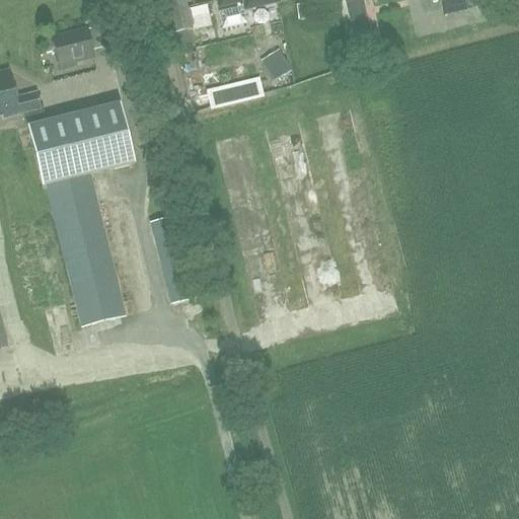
[(171,35),(193,30),(186,0),(168,0),(163,1),(171,35)]
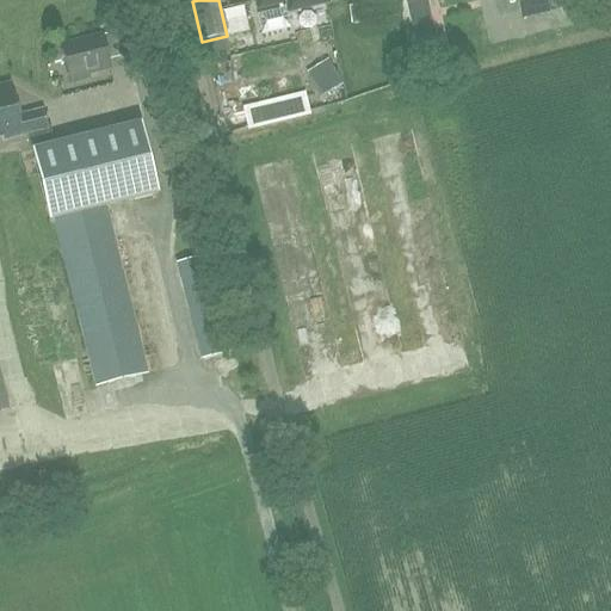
[(287,10),(290,8),(325,1),(323,0),(258,0),(259,6),(277,2),(278,11),(257,16),(260,36),(290,29),(287,10)]
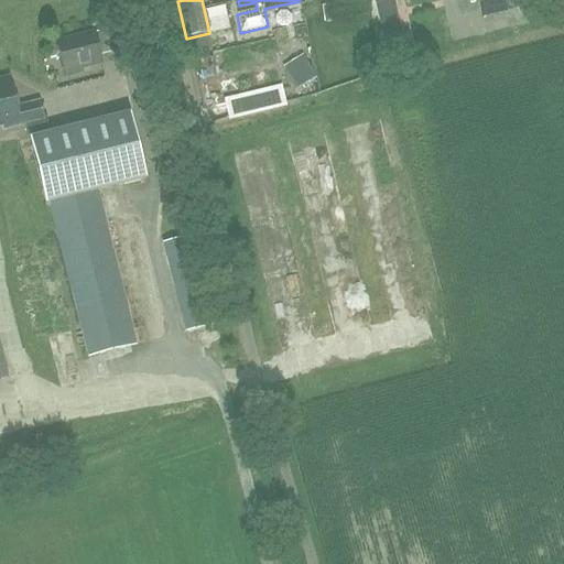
[(503,0),(477,0),(481,18),(507,11),(503,0)]
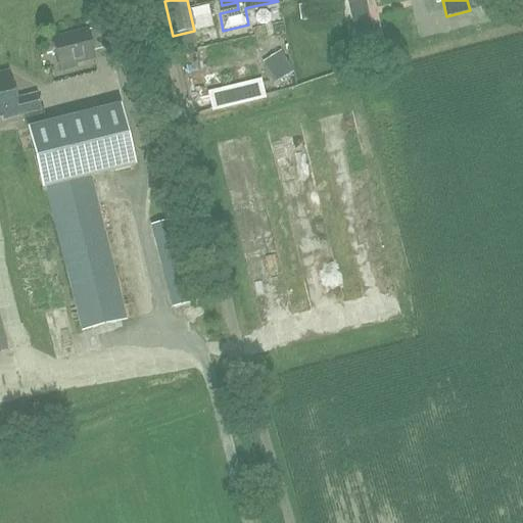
[(474,0),(476,9),(497,6),(496,0),(474,0)]
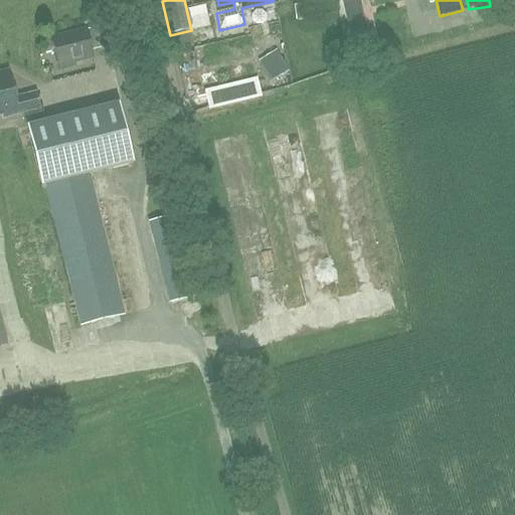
[(342,8),(345,18),(358,15),(355,4),(342,8)]
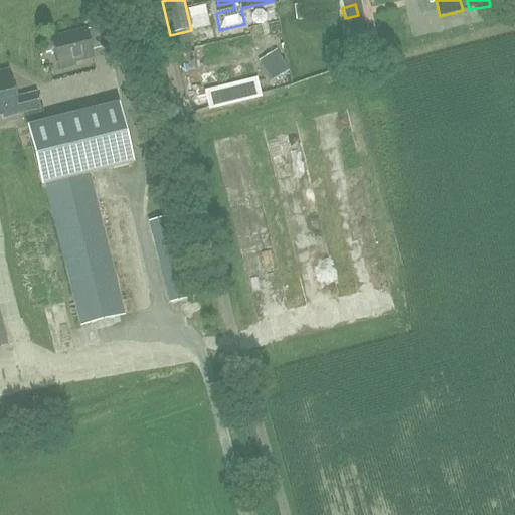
[(190,8),(193,29),(212,26),(208,5),(190,8)]
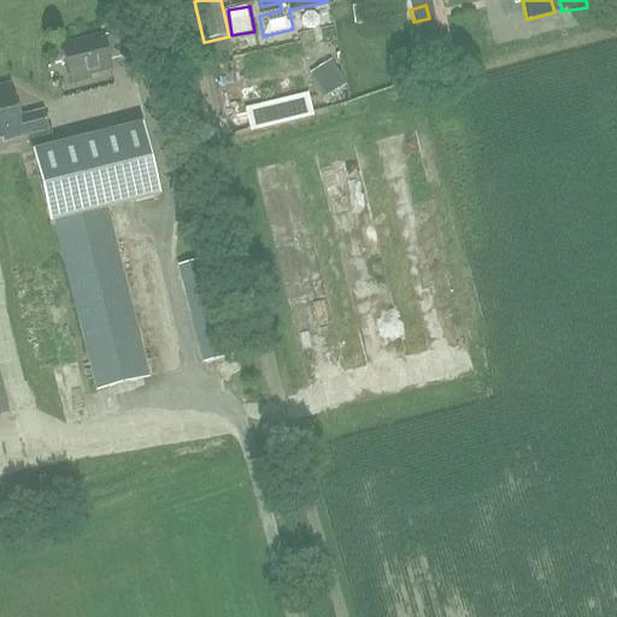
[(392,18),(375,19),(375,34),(393,33),(392,18)]
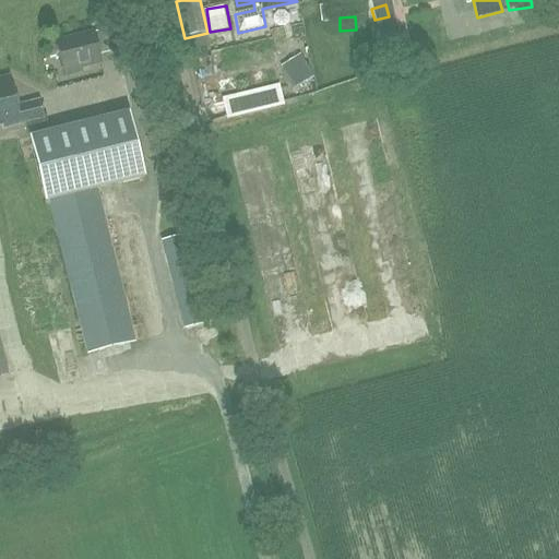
[(337,20),(318,23),(320,35),(340,32),(337,20)]
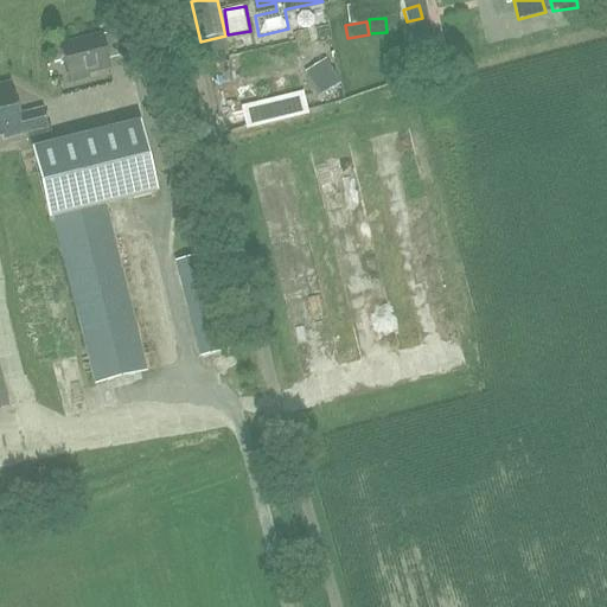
[(87,75),(108,69),(100,37),(61,48),(69,82),(87,77),(87,75)]
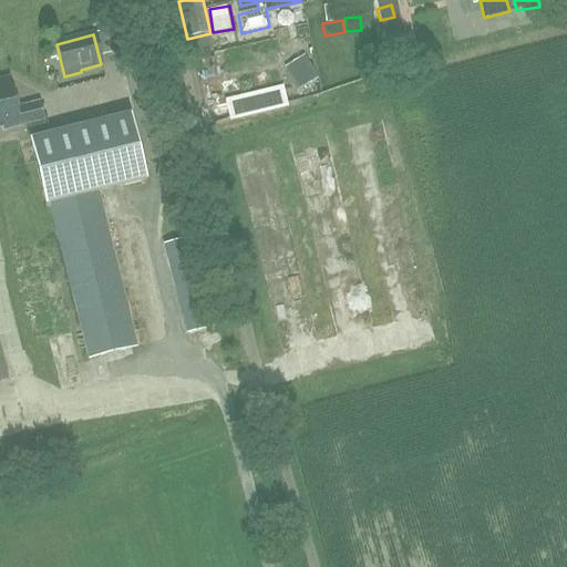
[(289,68),(300,85),(317,74),(306,58),(289,68)]
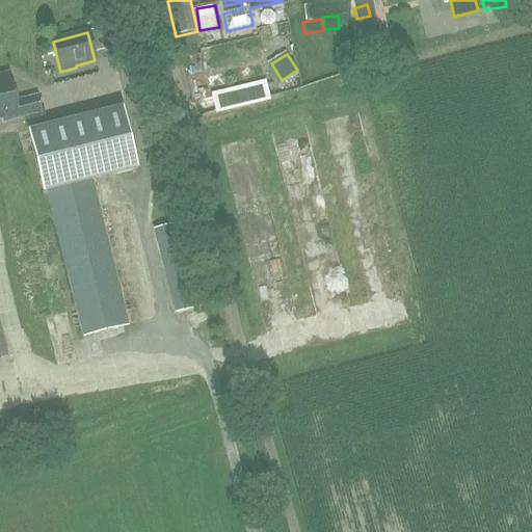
[(4,121),(41,111),(37,97),(16,103),(8,75),(0,76),(0,114),(3,114),(4,121)]
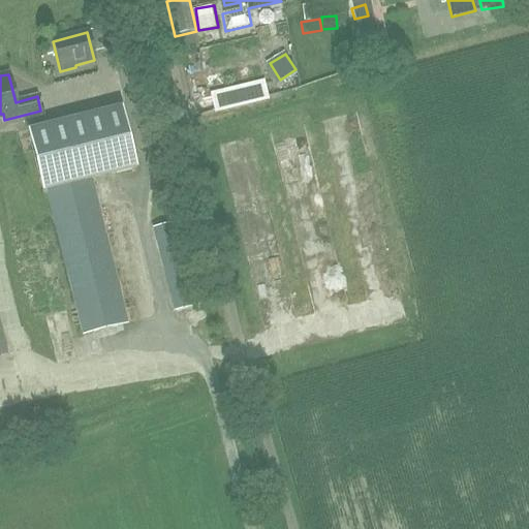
[(211,91),(216,112),(272,98),(266,76),(211,91)]
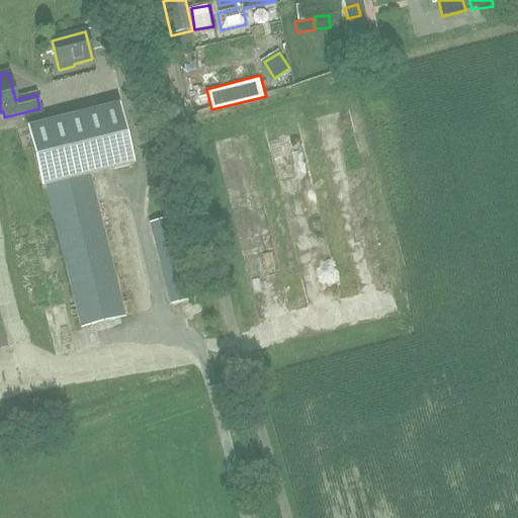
[(92,173),(133,163),(118,105),(28,128),(42,185),(48,184),(83,326),(127,316),(92,173)]
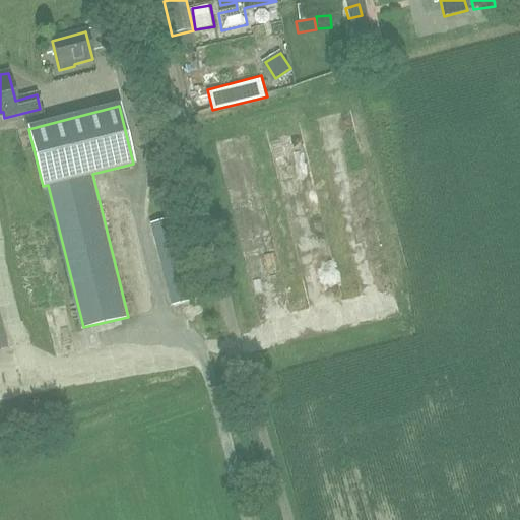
[(276,173),(312,167),(309,151),(274,157),(276,173)]
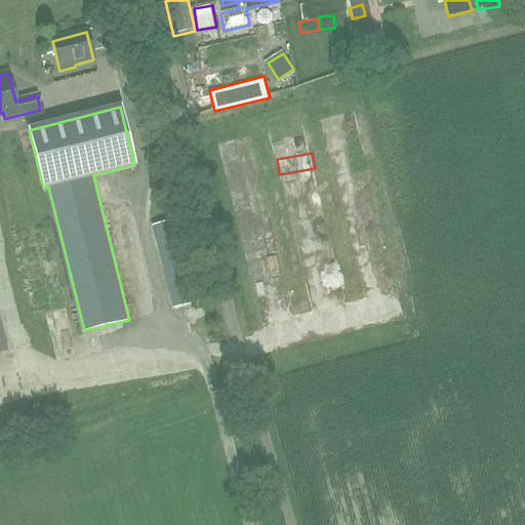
[(173,310),(198,304),(177,220),(152,227),(173,310)]
